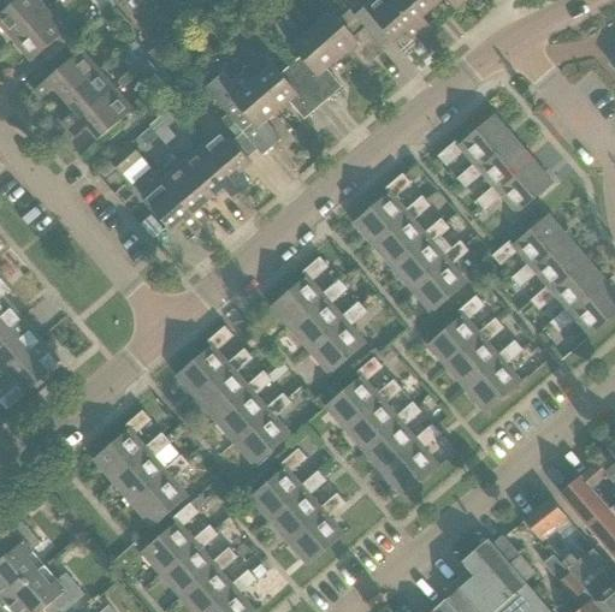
[(15,0),(0,12),(0,23),(13,40),(48,10),(39,0),(15,0)]
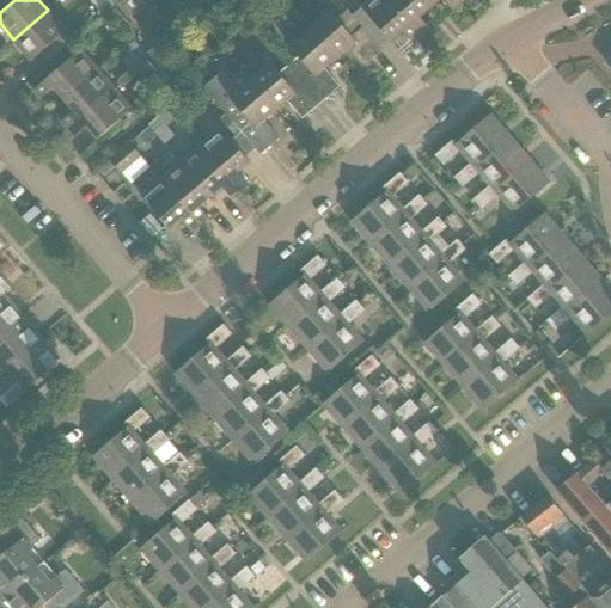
[(370,0),(362,6),(391,40),(404,29),(415,41),(422,35),(392,0),(370,0)]
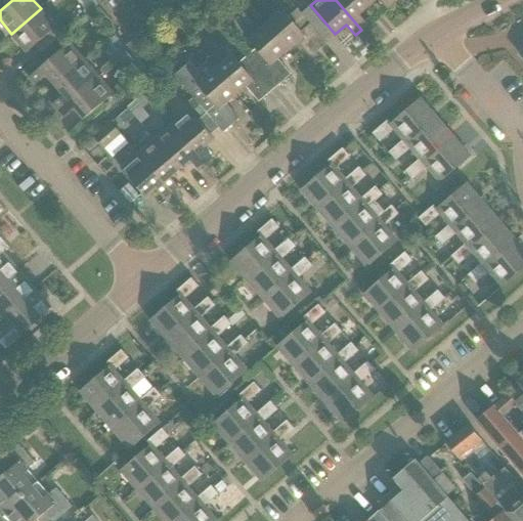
[(369,4),(365,0),(336,0),(361,30),(369,24),(360,12),(369,4)]
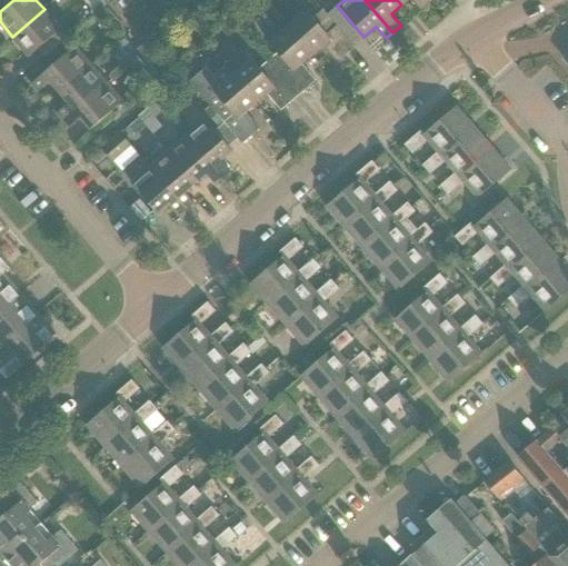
[(12,37),(29,56),(38,48),(45,56),(65,38),(59,30),(60,28),(45,9),(12,37)]
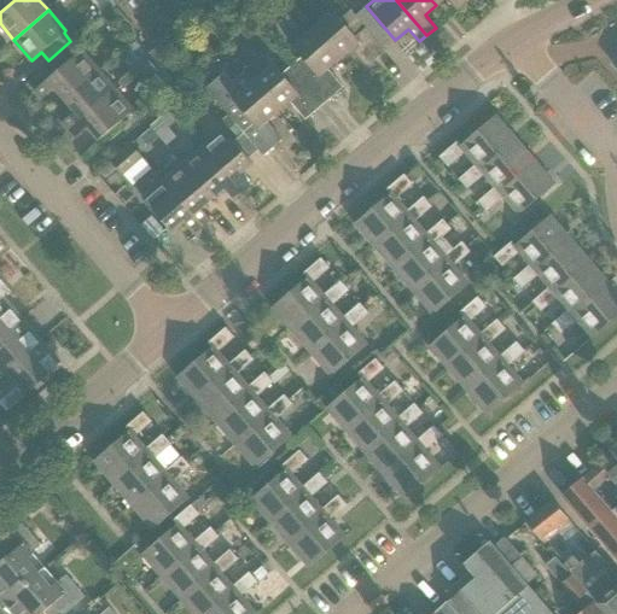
[(332,10),(313,27),(314,28),(338,57),(349,47),(364,64),(383,47),(364,24),(353,34),(332,10)]
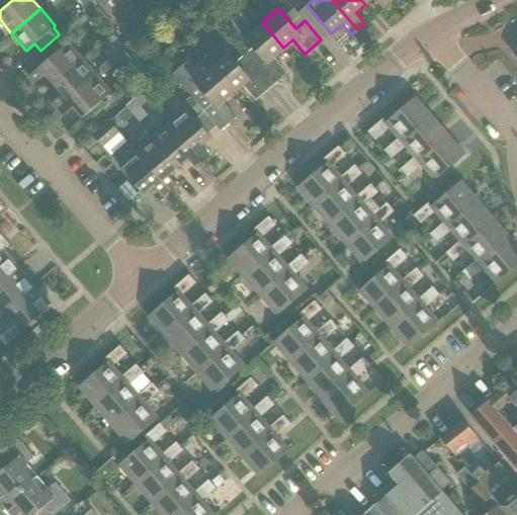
[(198,22),(207,32),(217,23),(208,13),(198,22)]
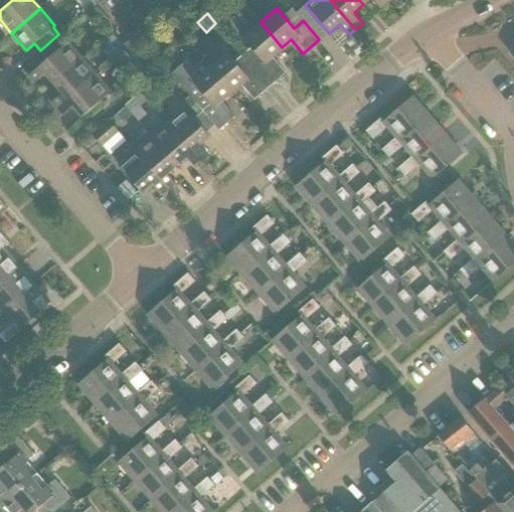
[(282,47),(262,23),(261,22),(243,37),(250,45),(242,52),(252,63),(270,82),(285,69),(273,55),(282,47)]
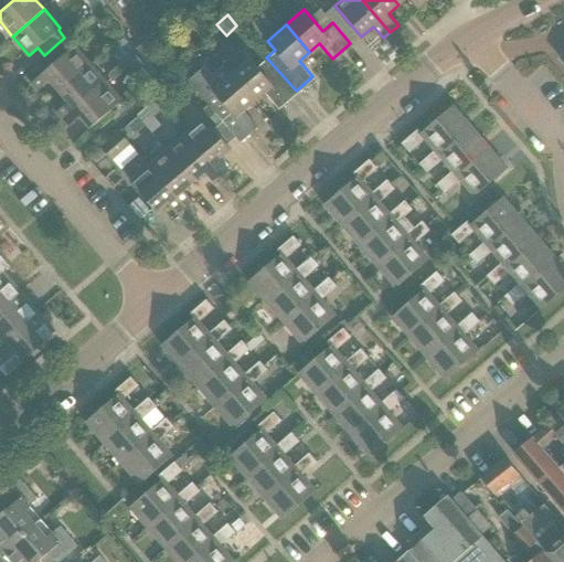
[(89,64),(73,44),(43,71),(32,82),(38,88),(50,78),(60,91),(89,64)]
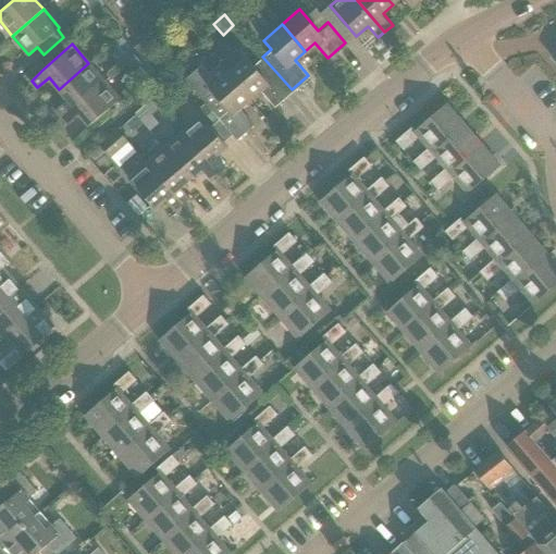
[(292,89),(273,69),(262,57),(254,64),(246,56),(237,46),(219,62),(229,72),(250,98),(260,89),(274,105),(292,89)]
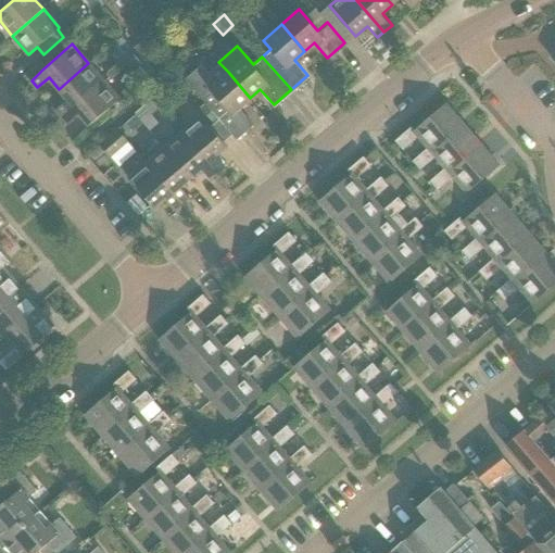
[(133,71),(141,80),(152,72),(143,61),(133,71)]
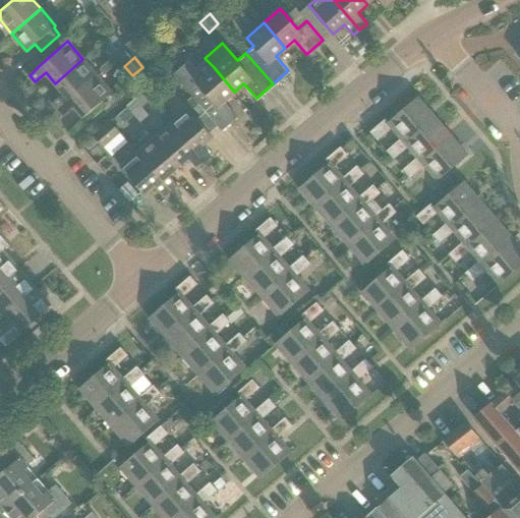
[(205,58),(195,66),(188,58),(172,73),(220,129),(236,115),(224,101),(234,92),(214,67),(205,58)]
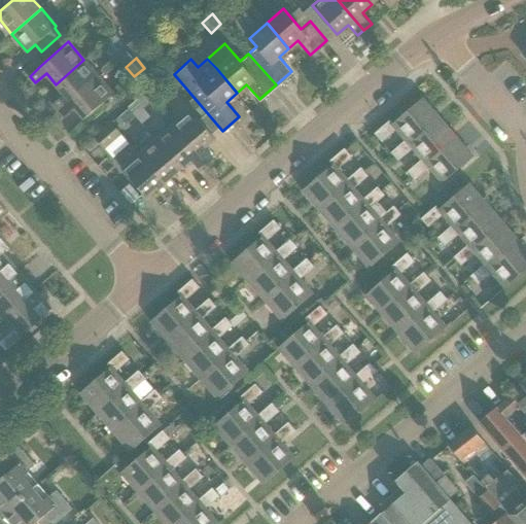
[(60,110),(99,76),(83,60),(56,84),(63,94),(53,102),(60,110)]
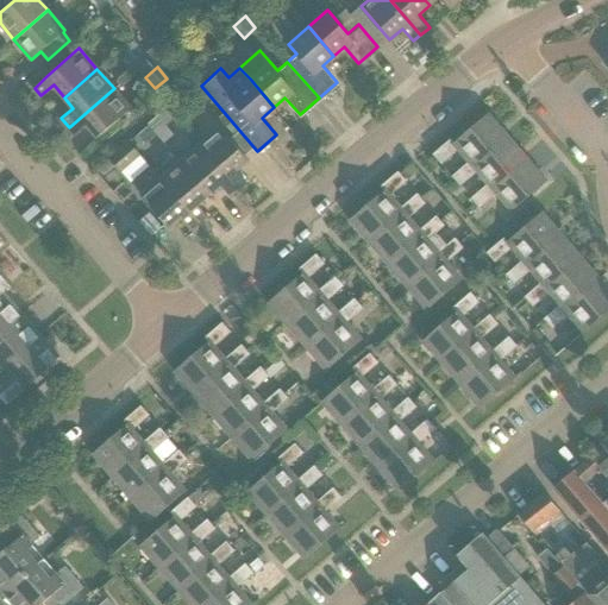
[(98,136),(131,107),(114,88),(69,127),(74,134),(87,124),(98,136)]
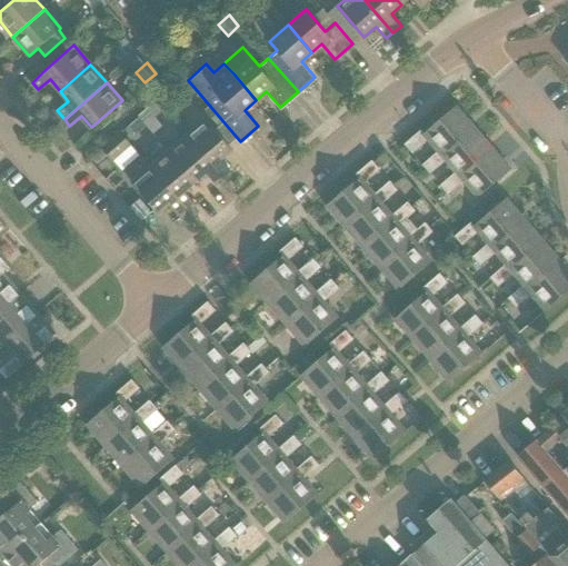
[(475,125),(457,103),(425,131),(420,128),(405,142),(412,151),(428,138),(438,149),(441,154),(475,125)]
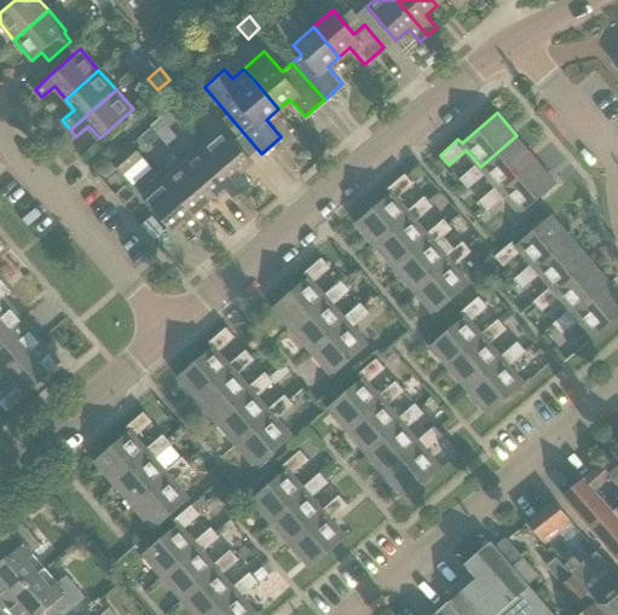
[(253,163),(223,128),(203,145),(243,192),(252,186),(241,174),(253,163)]
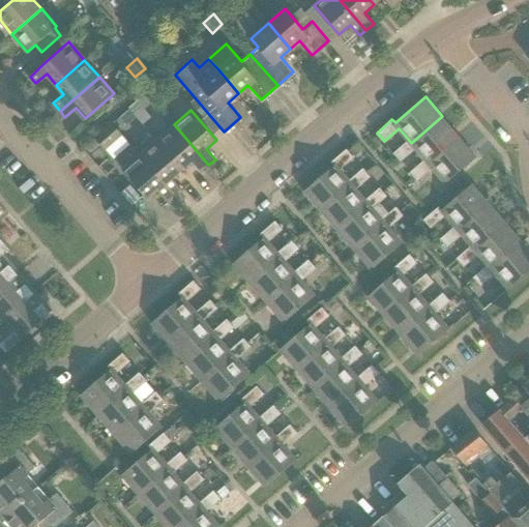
[(401,159),(415,147),(424,158),(428,163),(459,136),(442,116),(411,143),(408,139),(393,151),(401,159)]
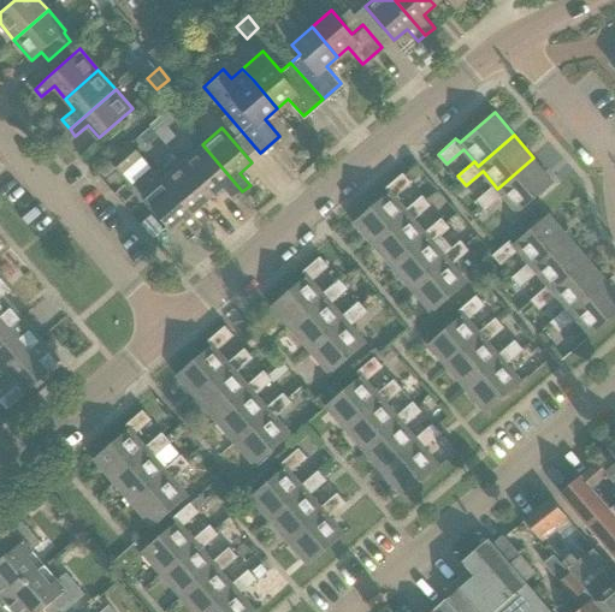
[(131,142),(111,159),(122,172),(142,154),(131,142)]
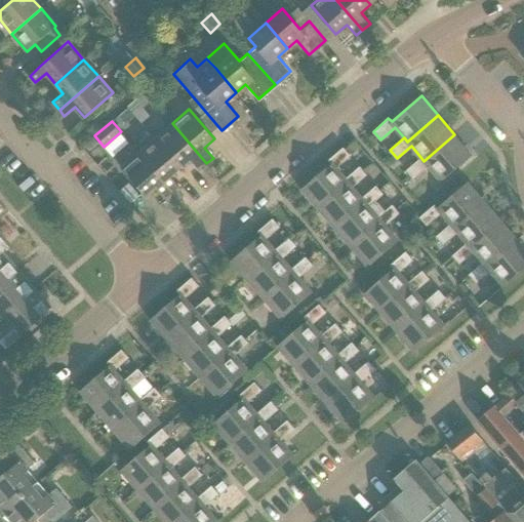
[(206,163),(172,123),(155,137),(180,167),(191,159),(200,169),(206,163)]
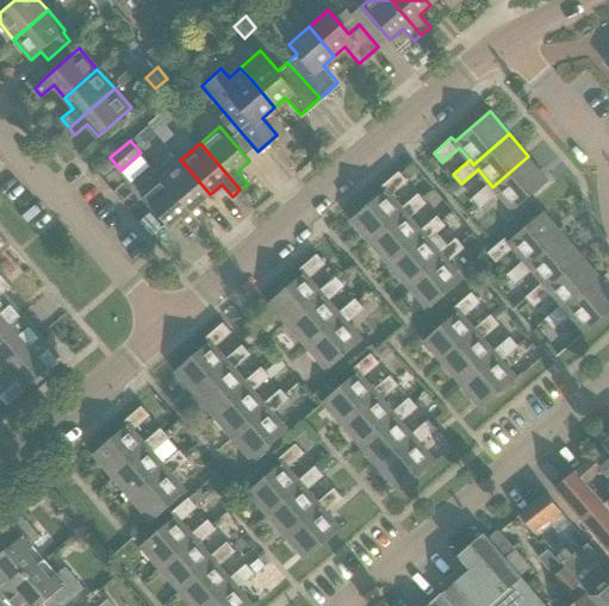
[(528,156),(492,187),(489,182),(472,197),(480,206),(497,192),(511,210),(548,179),(528,156)]
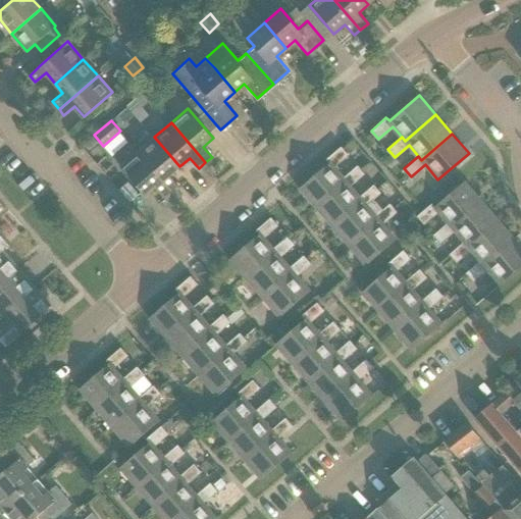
[(154,137),(138,151),(171,192),(178,186),(169,175),(179,166),(154,137)]
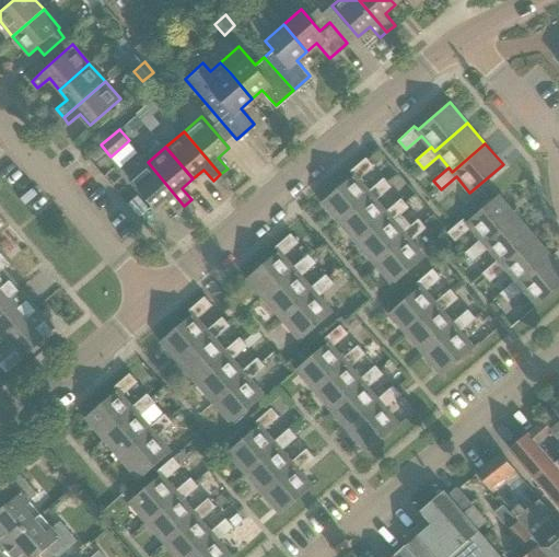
[(353,174),(321,202),(339,223),(372,194),(369,189),(358,177),(373,165),(365,157),(350,171),(353,174)]
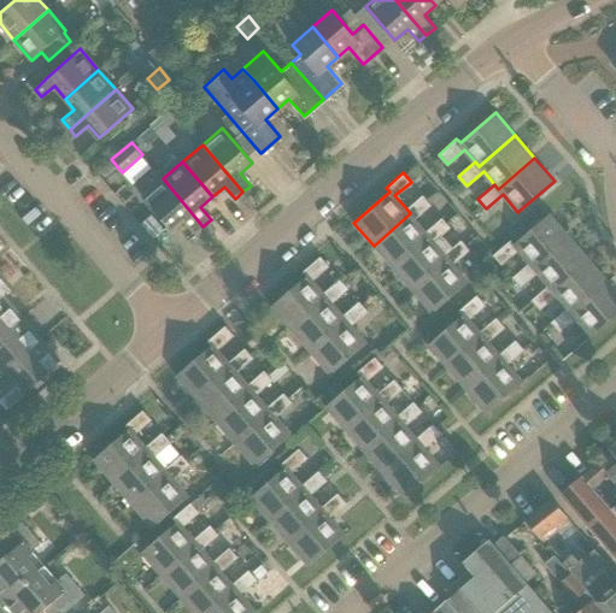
[(163,178),(142,196),(171,230),(183,220),(195,234),(203,227),(163,178)]
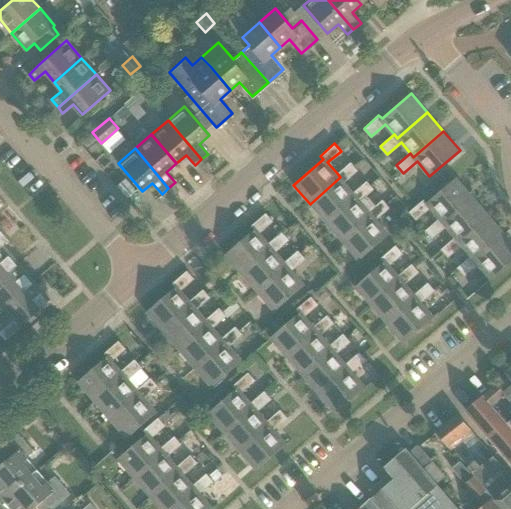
[(350,162),(337,173),(340,177),(310,204),(326,222),(356,196),(353,192),(344,181),(357,169),(350,162)]
